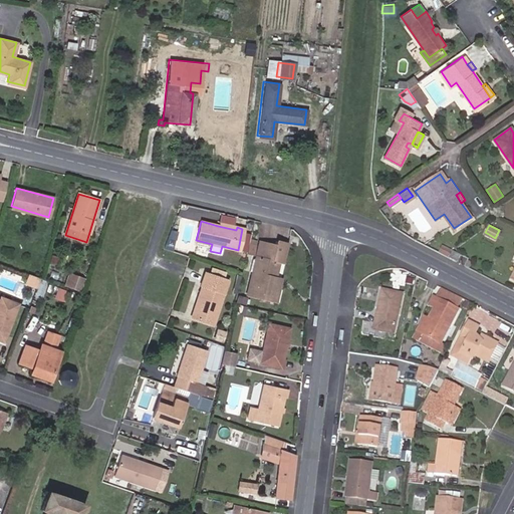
[(256,241),(249,238),(245,253),(253,255),(256,241)]
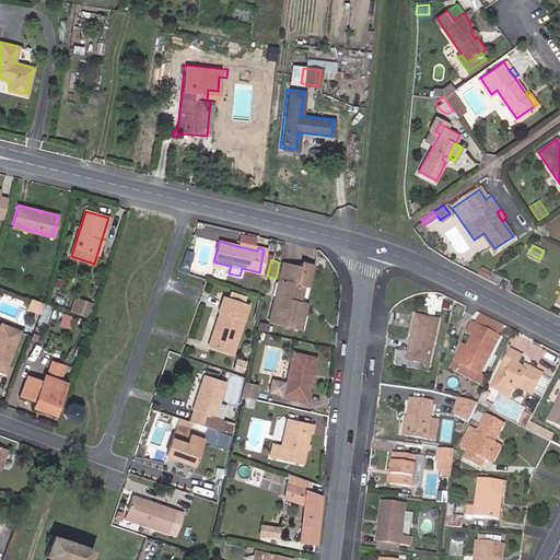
[(292,329),(299,330),(301,321),(298,319),(300,311),(294,308),(296,303),(299,304),(303,288),(306,289),(313,267),(301,264),(300,268),(283,263),(278,282),(275,283),(270,298),(273,298),(266,322),(281,326),(292,329)]
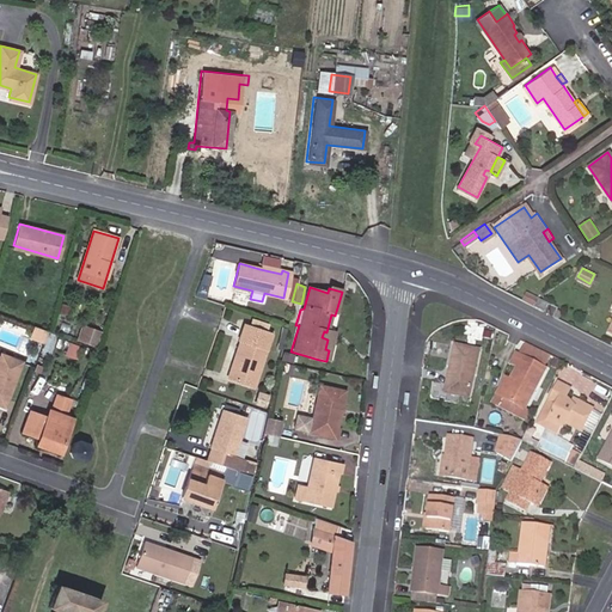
[(42,343),(47,330),(35,325),(30,340),(42,343)]
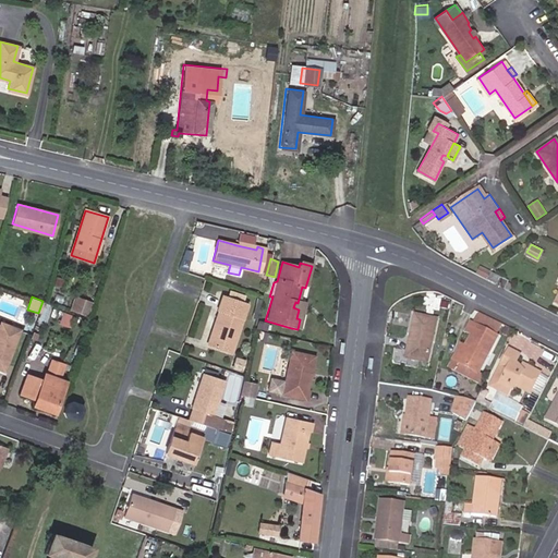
[(80,313),(84,300),(74,296),(70,310),(80,313)]
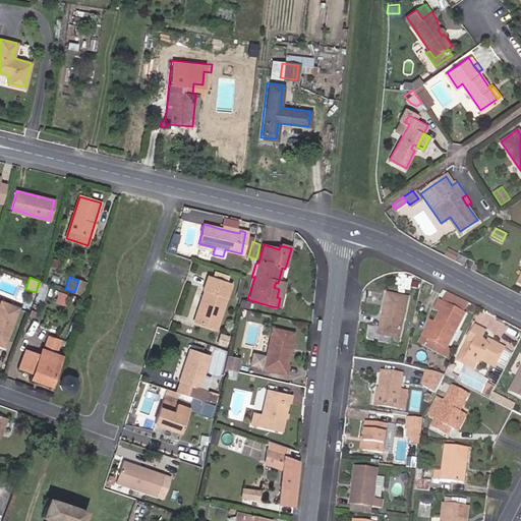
[(204,292),(192,322),(214,330),(229,286),(205,277),(200,290),(204,292)]
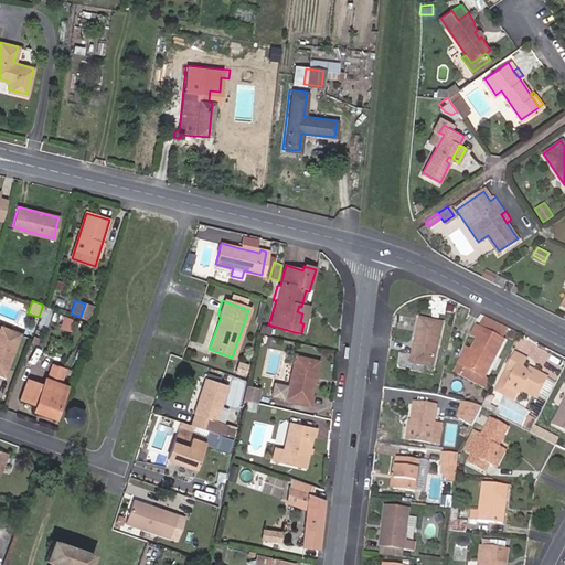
[(86,319),(91,306),(85,304),(81,317),(86,319)]
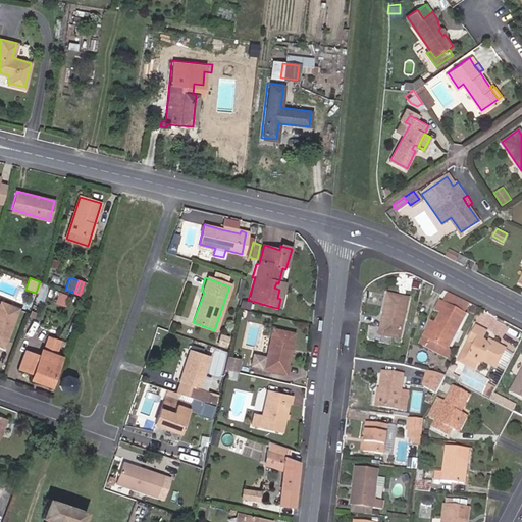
[(284,285),(276,282),(274,288),(279,290),(277,298),(280,299),(284,285)]
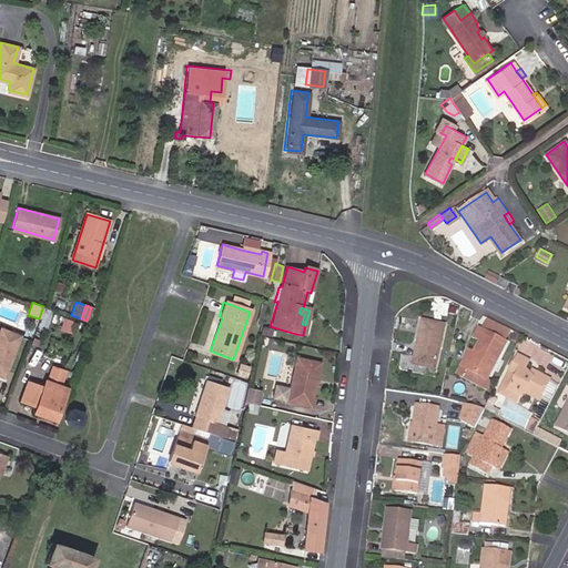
[(503,342),(508,330),(484,318),(479,328),(475,327),(470,337),(475,340),(463,369),(458,367),(454,374),(460,377),(464,369),(486,381),(504,342),(503,342)]
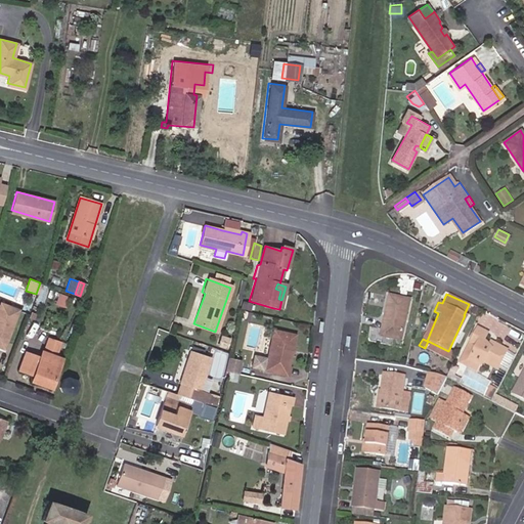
[(384,324),(381,339),(399,342),(407,301),(386,297),(381,324),(384,324)]
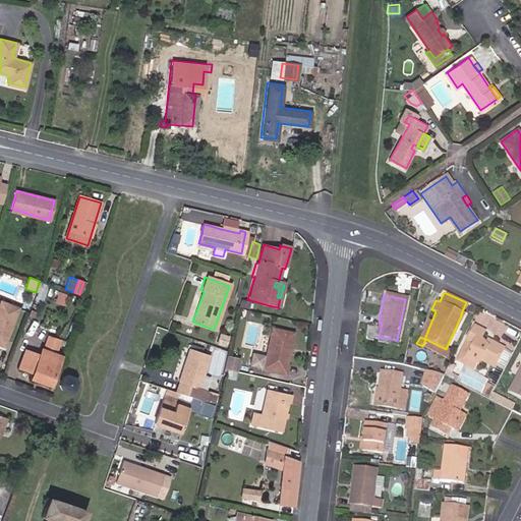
[(246,309),(248,303),(239,300),(237,307),(246,309)]
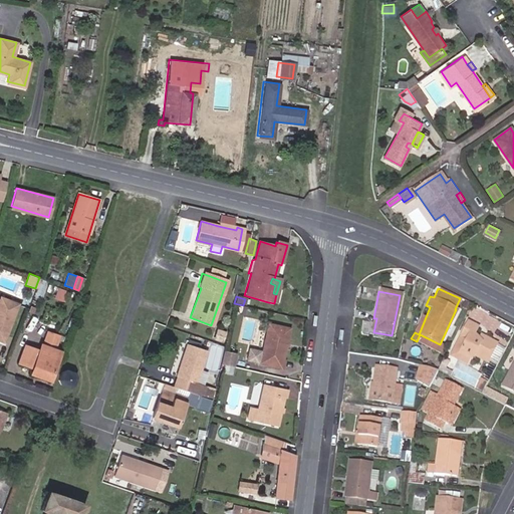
[(0,339),(3,341),(18,303),(0,297),(0,339)]
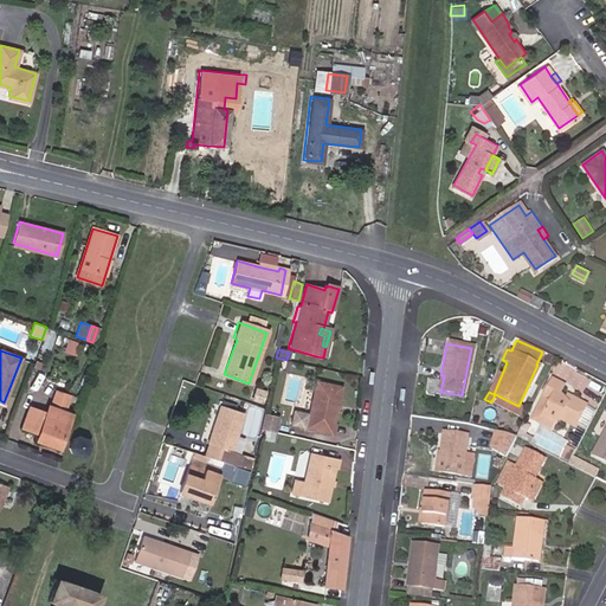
[(287,371),(289,362),(281,360),(278,369),(287,371)]
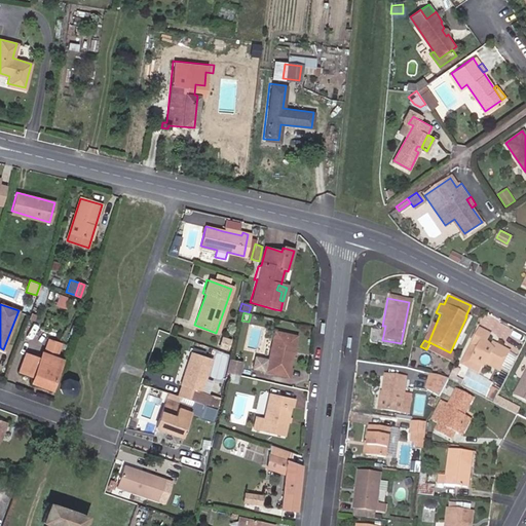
[(428,342),(435,327),(430,325),(424,340),(428,342)]
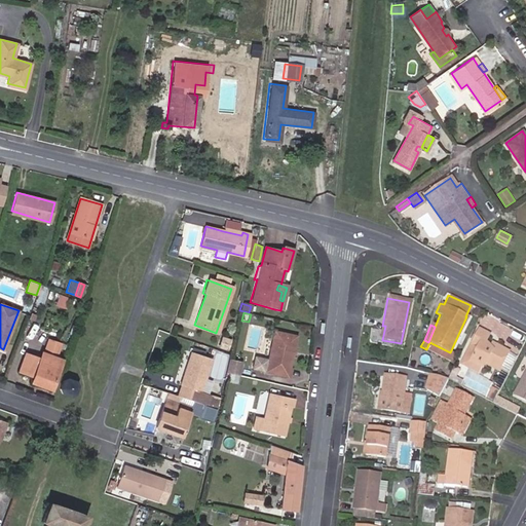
[(479,329),(466,350),(486,360),(499,367),(510,347),(498,341),(494,345),(491,343),(486,340),(489,334),(479,329)]
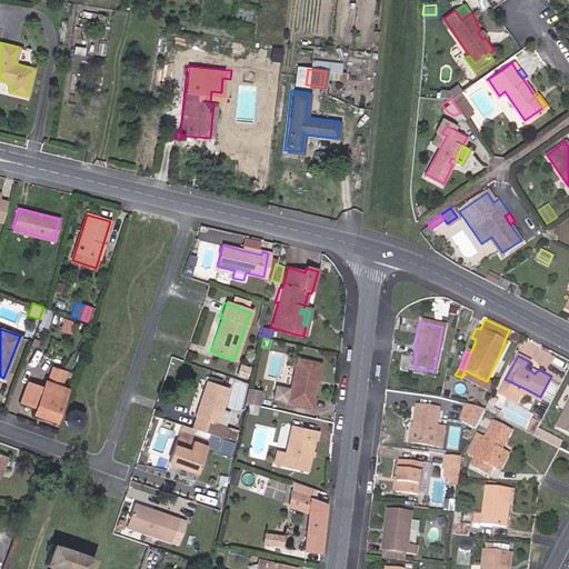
[(309,407),(318,365),(295,360),(289,391),(275,388),(272,399),(309,407)]
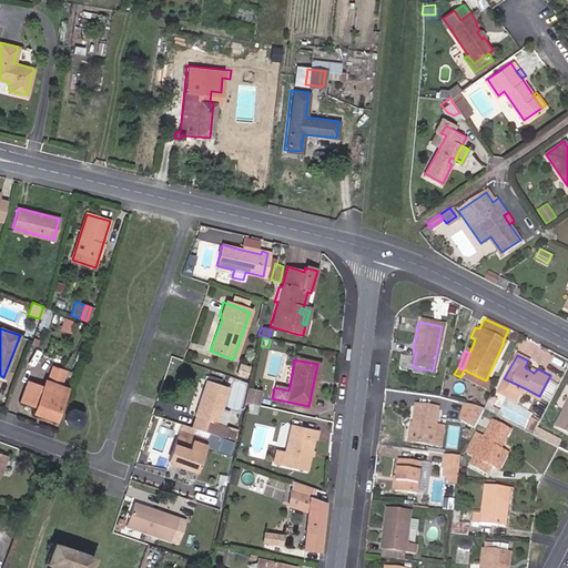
[(53,365),(47,383),(61,388),(68,371),(53,365)]
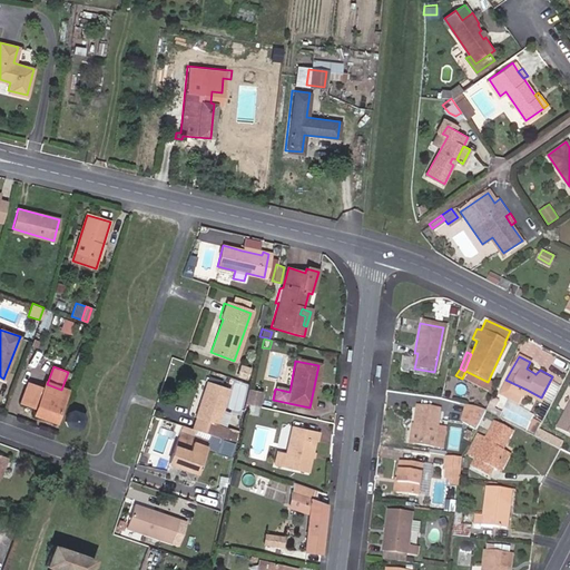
[(488,382),(465,371),(462,379),(487,390),(490,382),(488,382)]
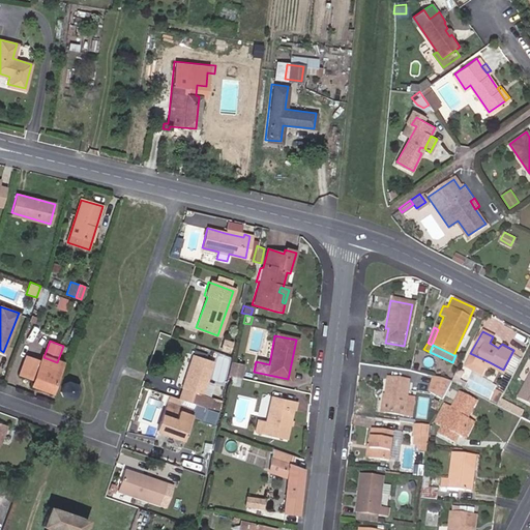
[(490,362),(470,353),(467,359),(486,370),(490,362)]
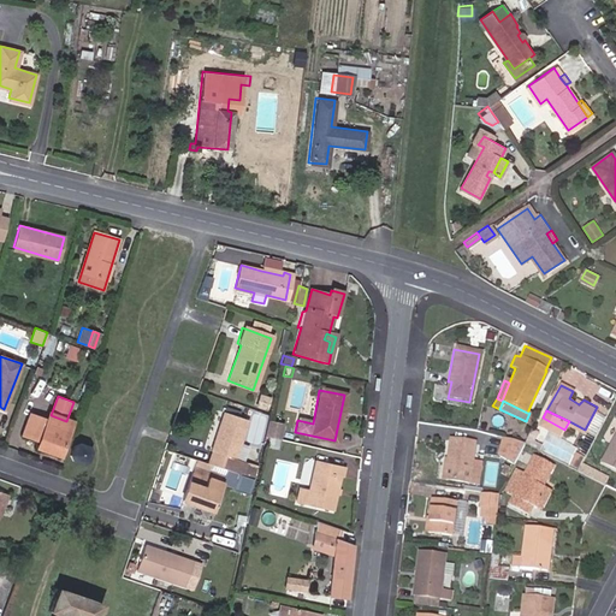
[(212,452),(208,465),(211,466),(242,477),(247,463),(234,458),(247,420),(224,412),(211,451),(212,452)]
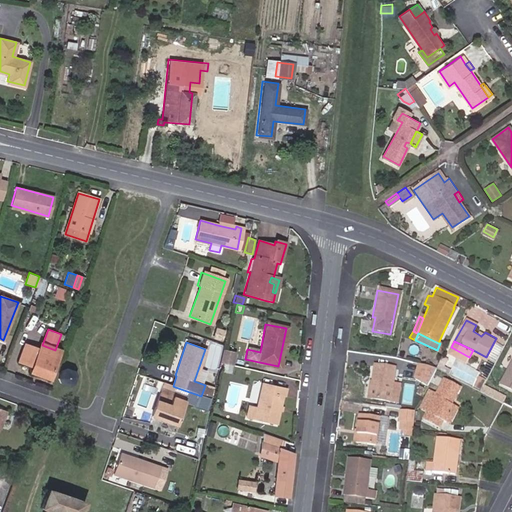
[(55,350),(42,345),(40,350),(25,344),(18,362),(33,368),(31,372),(49,379),(60,352),(55,350)]
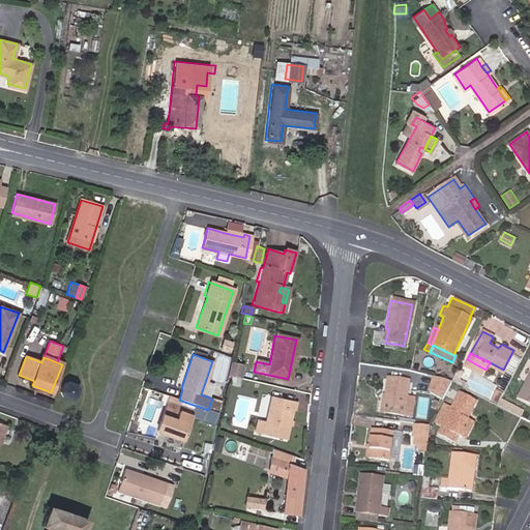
[(241,366),(229,363),(226,377),(238,380),(241,366)]
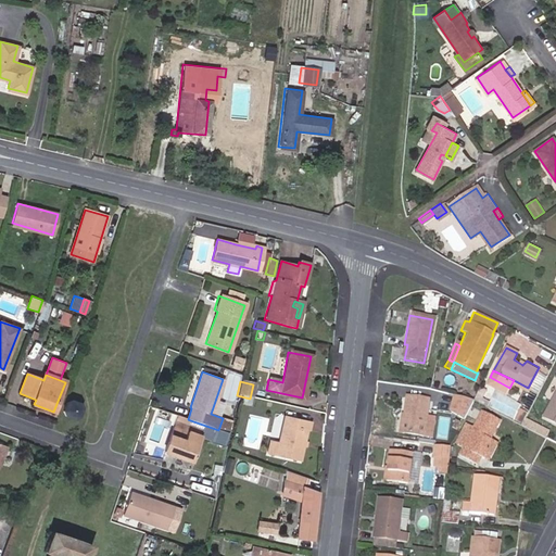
[(555,392),(542,417),(555,425),(555,392)]
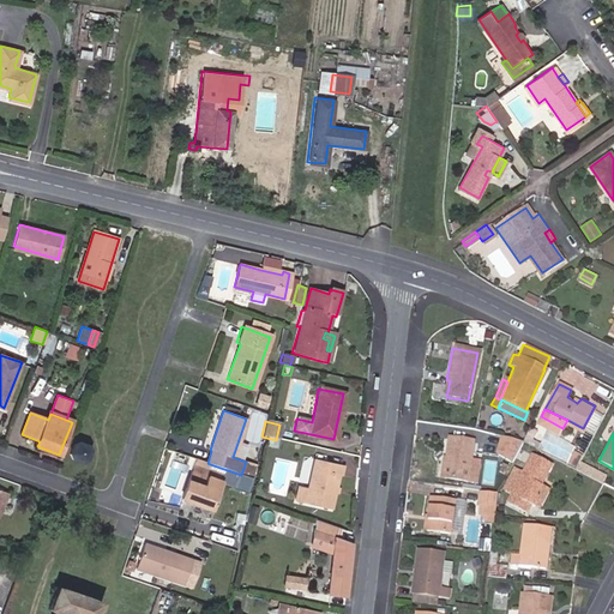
[(469,462),(471,443),(449,439),(441,479),(465,482),(469,462)]
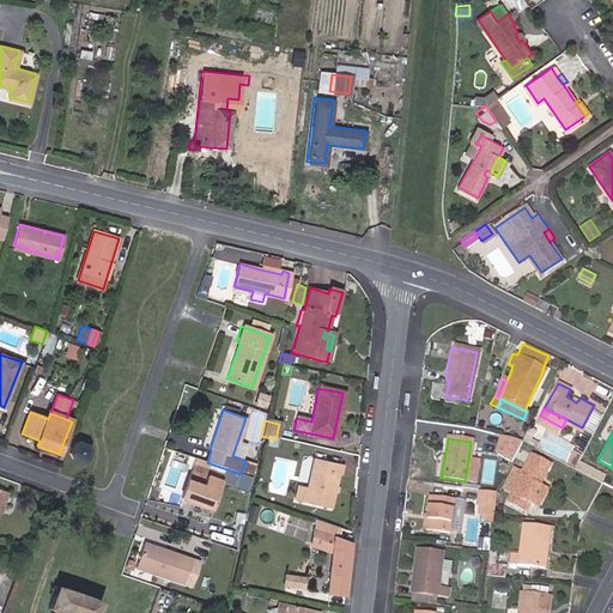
[(519,443),(503,438),(497,451),(513,459),(520,444),(519,443)]
